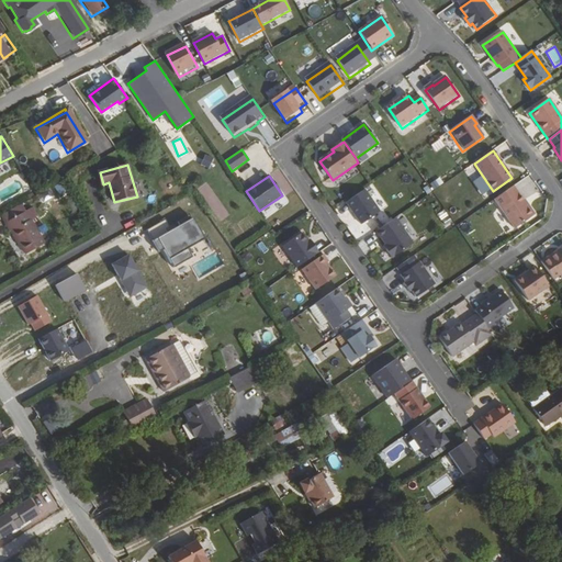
[(514,187),(495,200),(515,229),(534,216),(534,214),(525,200),(524,201),(514,187)]
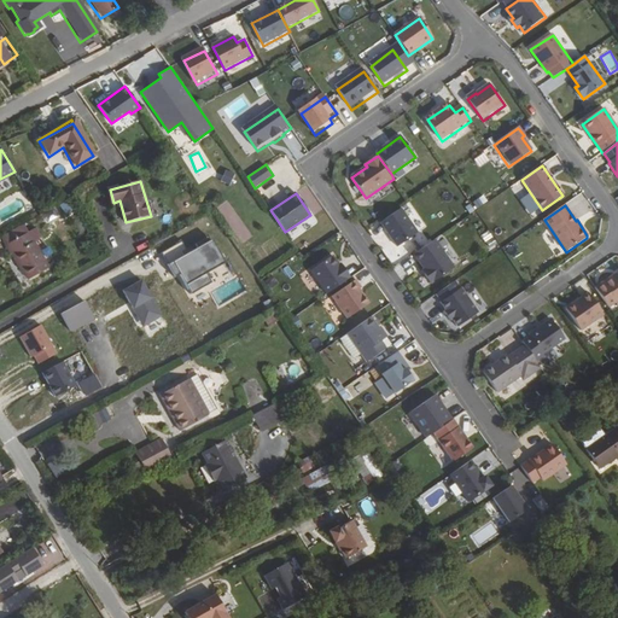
[(401,209),(380,223),(397,248),(418,233),(401,209)]
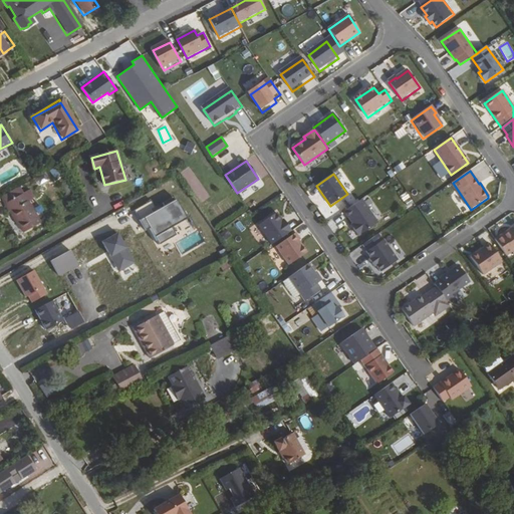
[(22,194),(21,194),(3,205),(7,212),(10,211),(17,225),(21,233),(39,224),(26,202),(32,199),(28,191),(22,194)]
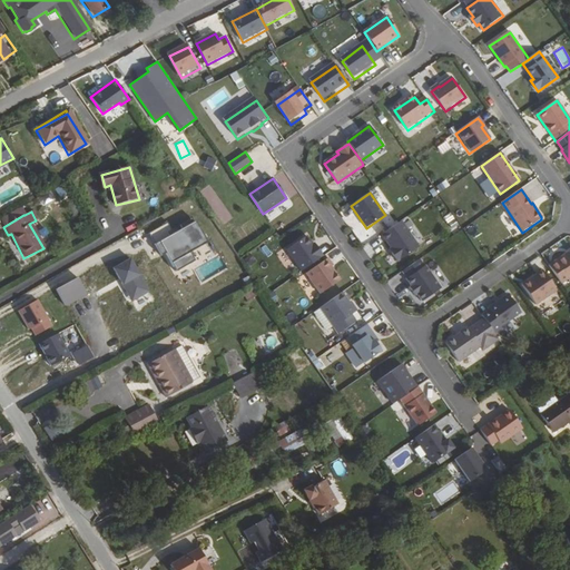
[(189,251),(206,244),(194,218),(166,231),(164,226),(155,229),(174,272),(195,262),(189,251)]
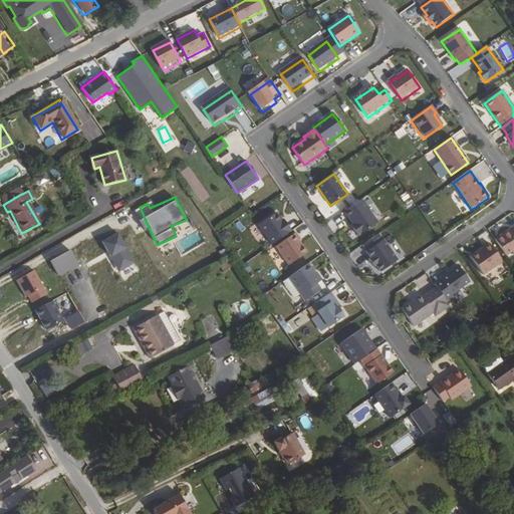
[(361,200),(344,212),(352,224),(351,226),(358,236),(377,223),(361,200)]
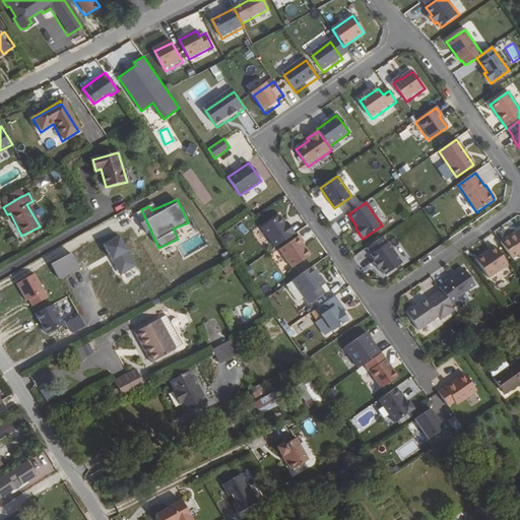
[(7,214),(15,229),(17,228),(10,213),(7,214)]
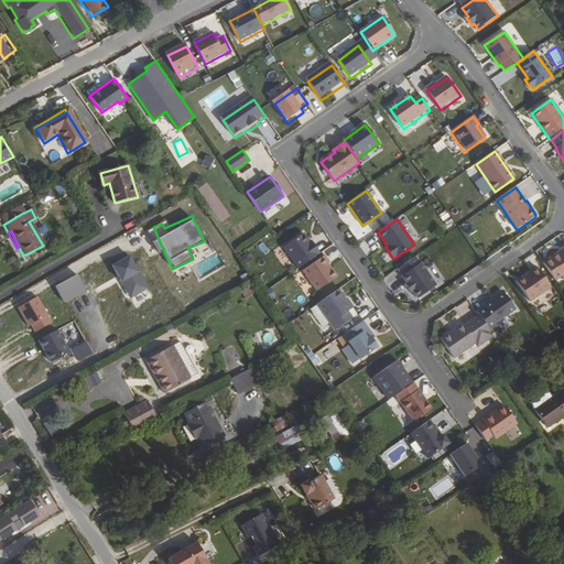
[(304,234),(284,248),(299,269),(321,253),(312,241),(310,242),(304,234)]
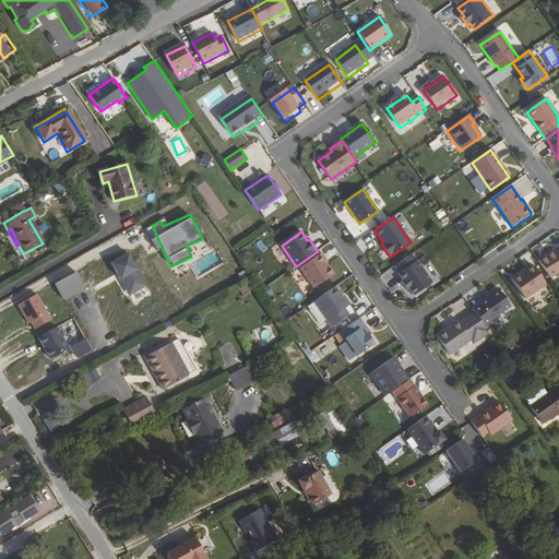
[(558,272),(558,248),(558,249),(558,248),(538,261),(550,278),(558,272)]
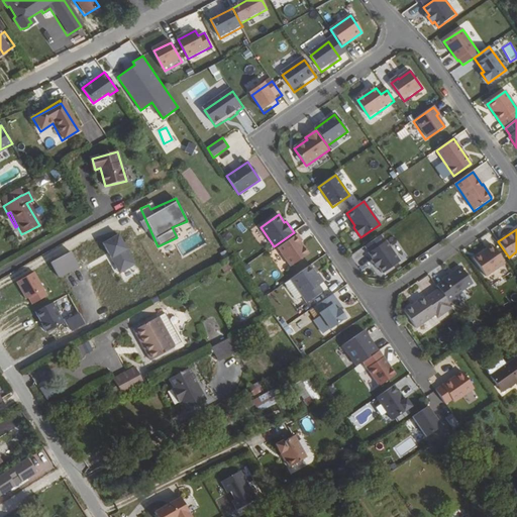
[(122,272),(135,264),(118,234),(103,243),(111,257),(114,256),(122,272)]
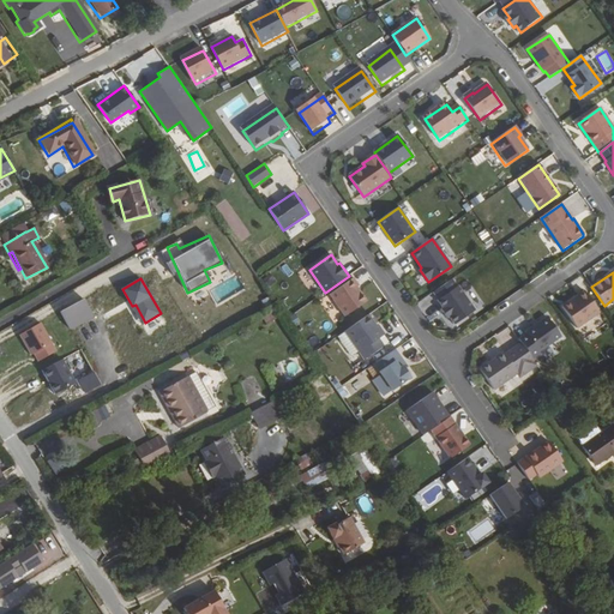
[(354,280),(330,296),(345,318),(367,302),(357,288),(359,287),(354,280)]
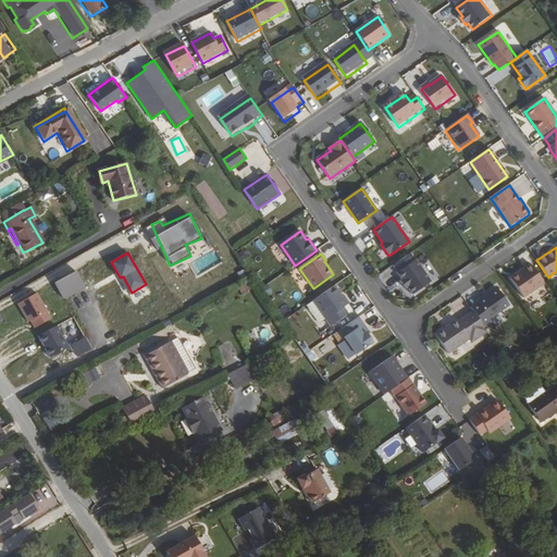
[(410,254),(393,265),(398,273),(397,273),(401,280),(400,281),(406,288),(408,287),(413,294),(431,282),(416,260),(410,254)]
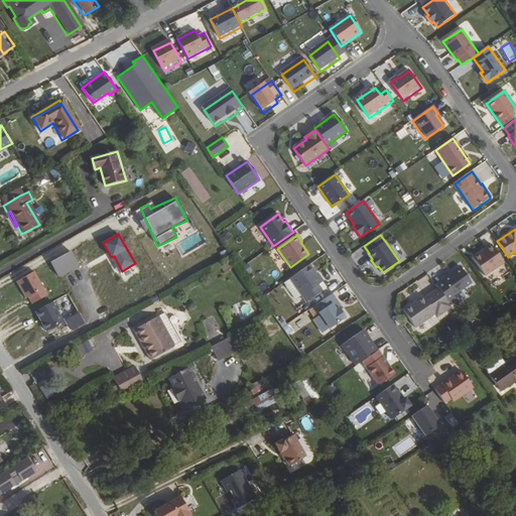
[(491,246),(473,259),(485,277),(504,263),(491,246)]
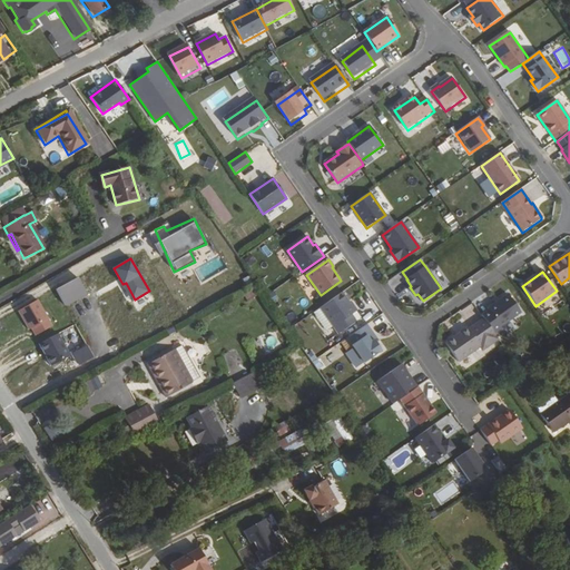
[(126,283),(123,284),(133,301),(135,300),(126,283)]
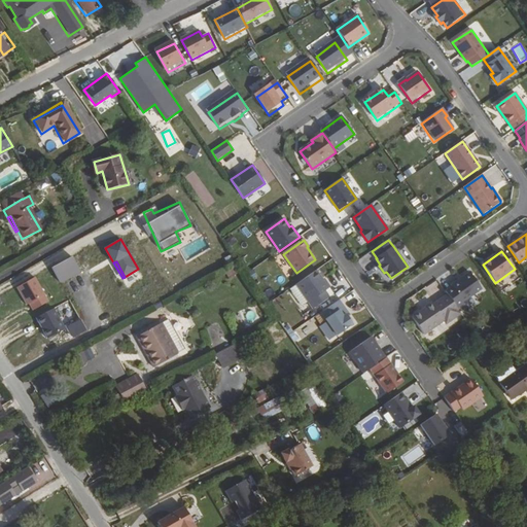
[(323,282),(315,271),(295,285),(308,304),(329,288),(324,281),(323,282)]
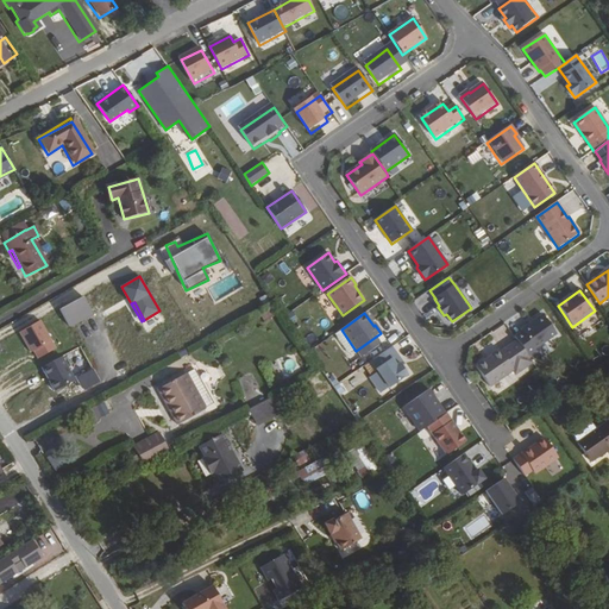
[(557,336),(542,315),(521,331),(521,332),(514,337),(518,341),(527,356),(557,336)]
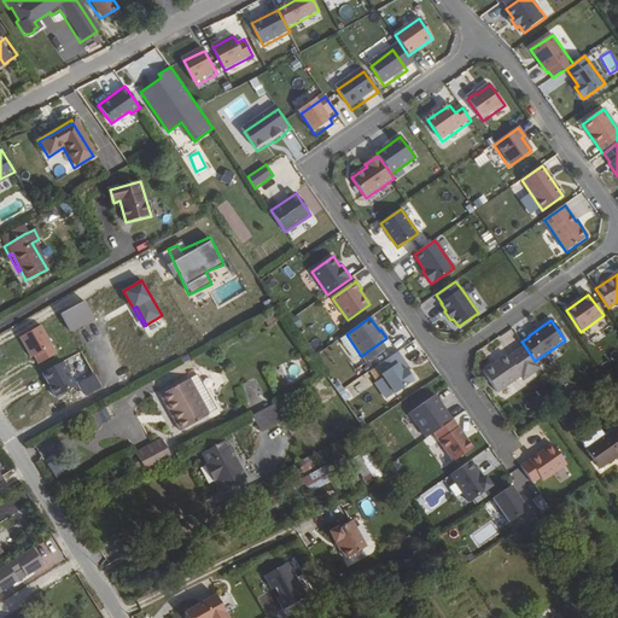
[(38,363),(56,354),(40,325),(18,337),(30,357),(34,356),(38,363)]
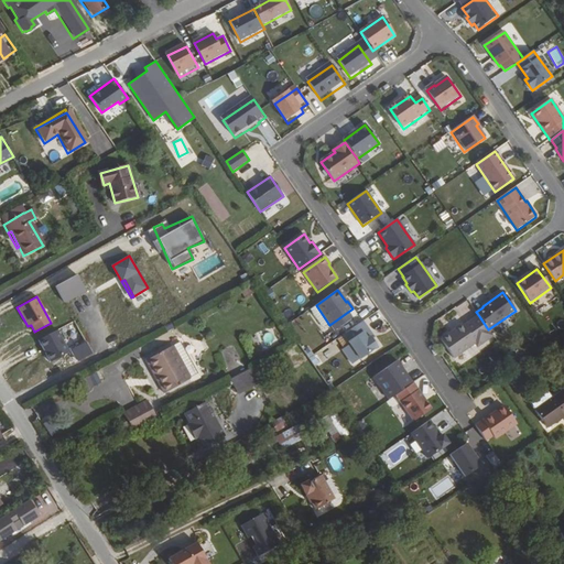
[(463,325),(441,340),(453,359),(475,344),(477,347),(492,336),(488,329),(479,316),(464,326),(463,325)]
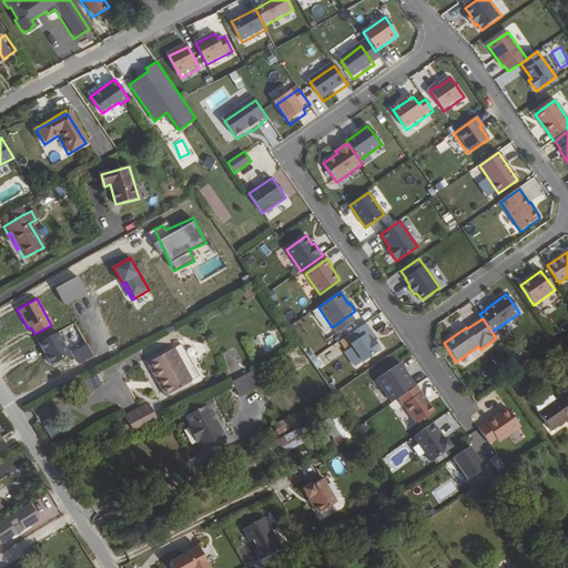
[(363,326),(346,338),(363,362),(381,351),(363,326)]
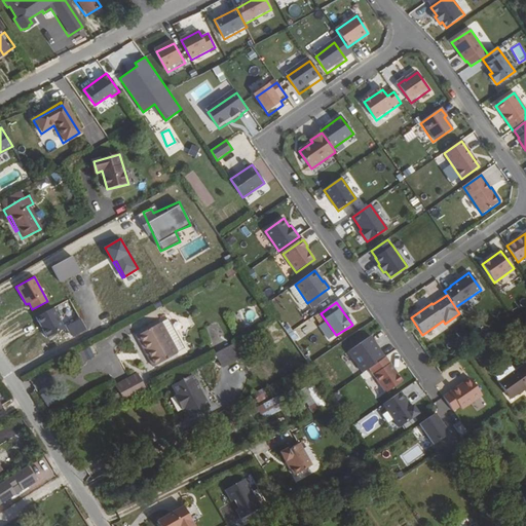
[(46,337),(64,328),(52,308),(35,317),(46,337)]
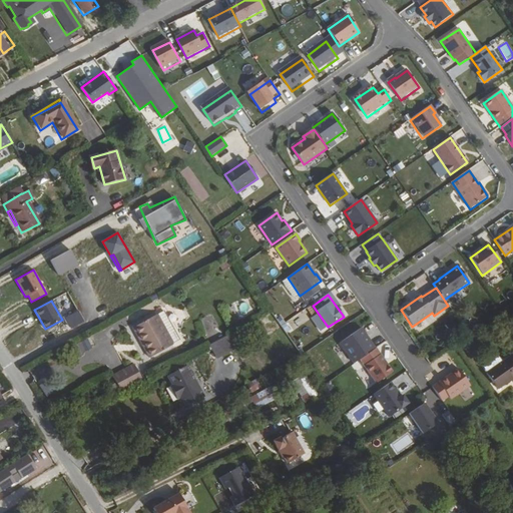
[(132,328),(148,358),(172,345),(156,315),(132,328)]
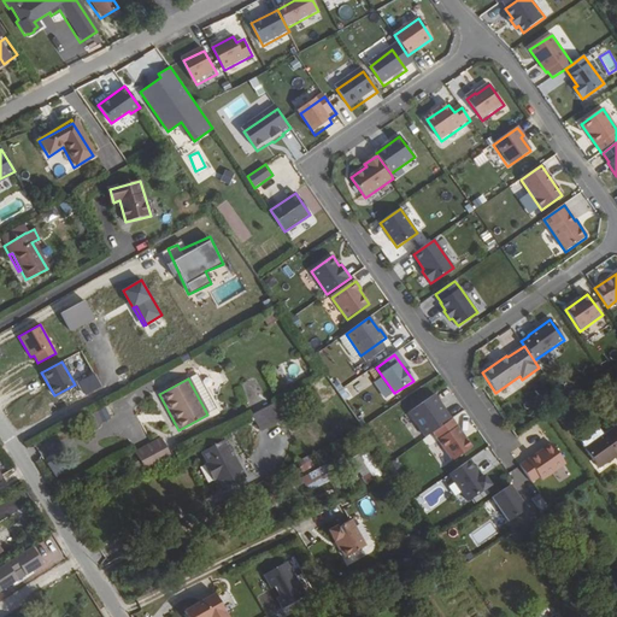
[(435,395),(409,413),(425,438),(433,433),(452,419),(435,395)]
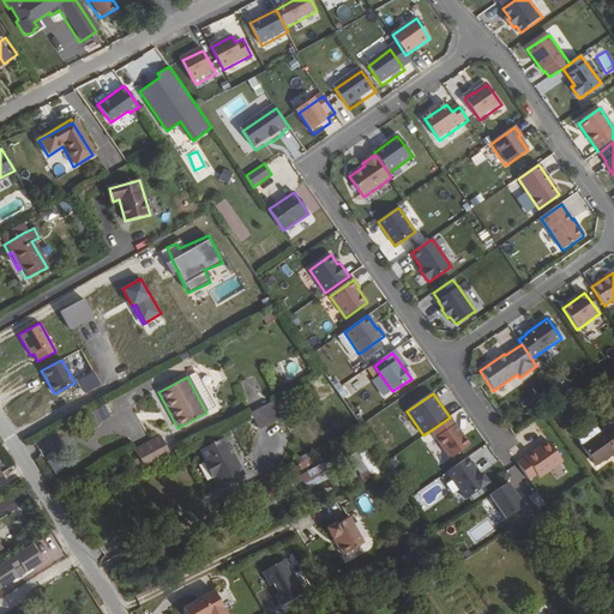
[(282,417),(274,402),(250,415),(258,431),(282,417)]
